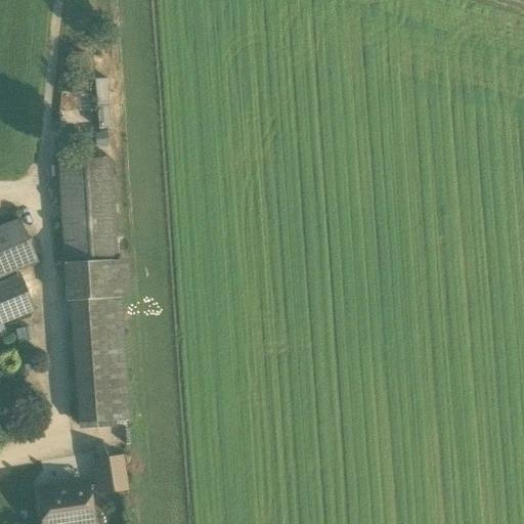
[(95,80),(96,104),(108,104),(107,80),(95,80)]
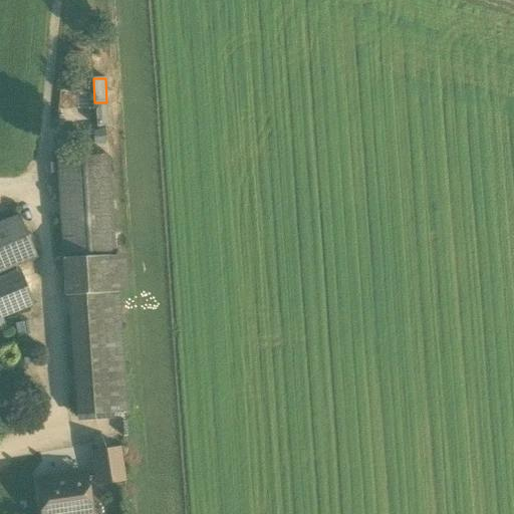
[(106,102),(94,102),(96,127),(108,126),(106,102)]
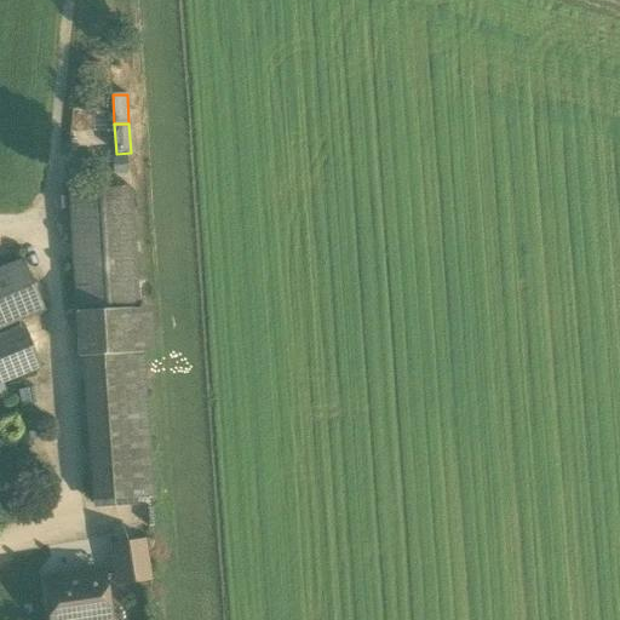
[(69,190),(78,313),(138,309),(130,187),(69,190)]
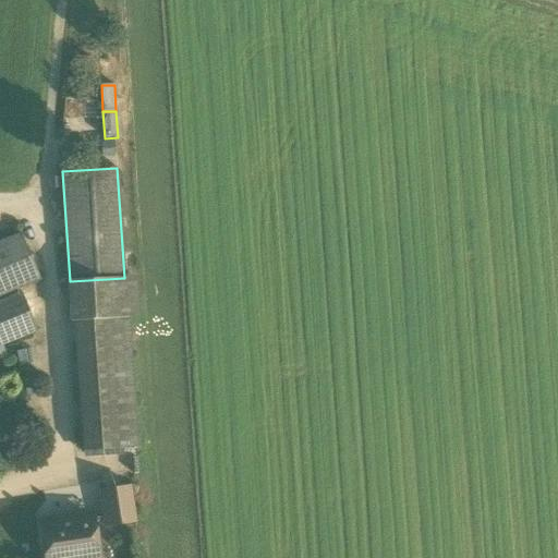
[(0,295),(39,279),(21,234),(0,242),(0,295)]
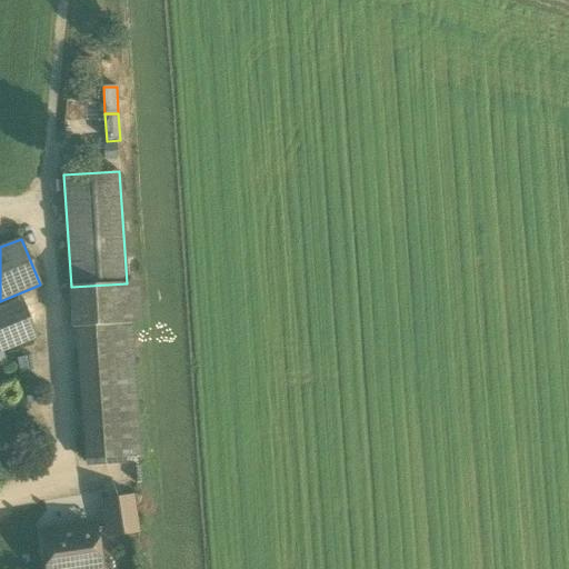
[(128,283),(127,283),(71,287),(73,329),(78,328),(87,460),(140,457),(128,283)]
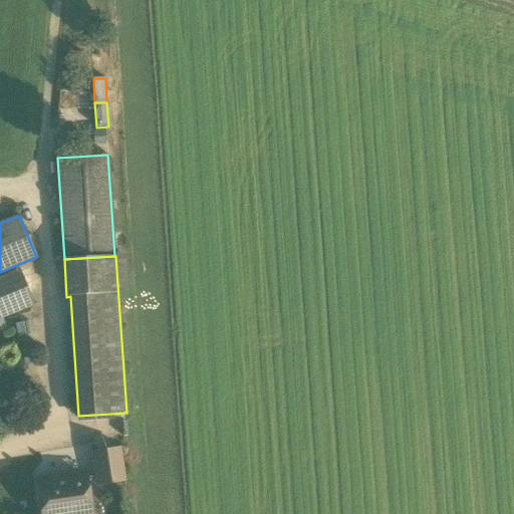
[(0,278),(0,319),(2,318),(34,305),(20,270),(0,278)]
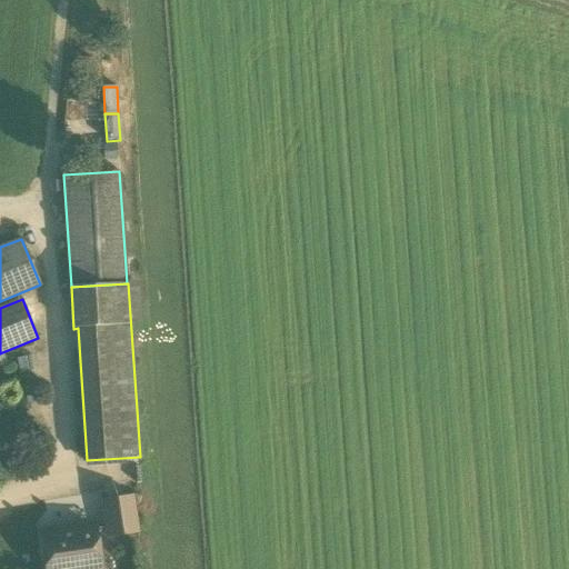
[(101,500),(107,538),(138,533),(132,496),(101,500)]
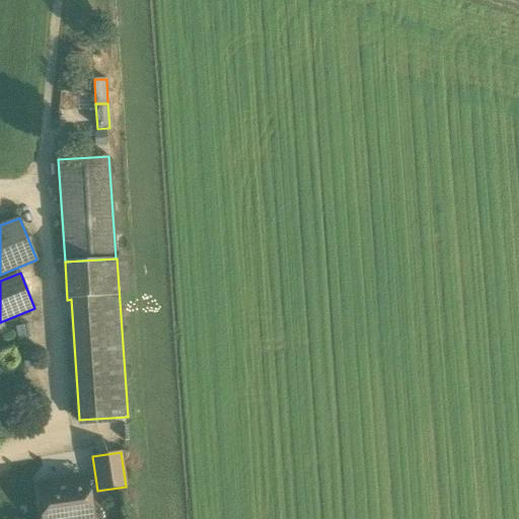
[(92,518),(87,483),(57,487),(57,484),(39,486),(43,518),(92,518)]
